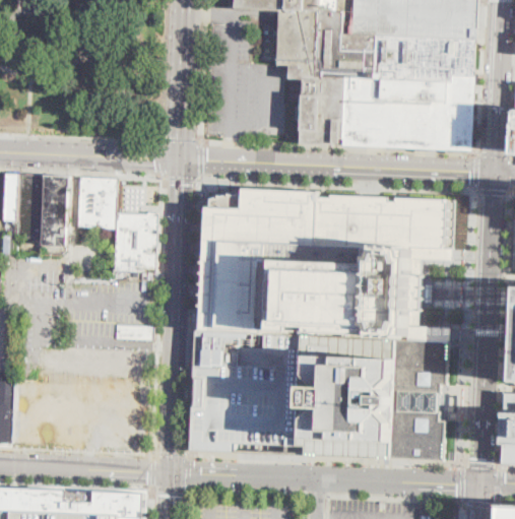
[(231,0),(341,0),(341,11),(340,35),(351,35),(376,36),(374,78),(343,77),(300,76),(285,75),(285,64),(274,64),(275,9),(231,7),(231,0)]
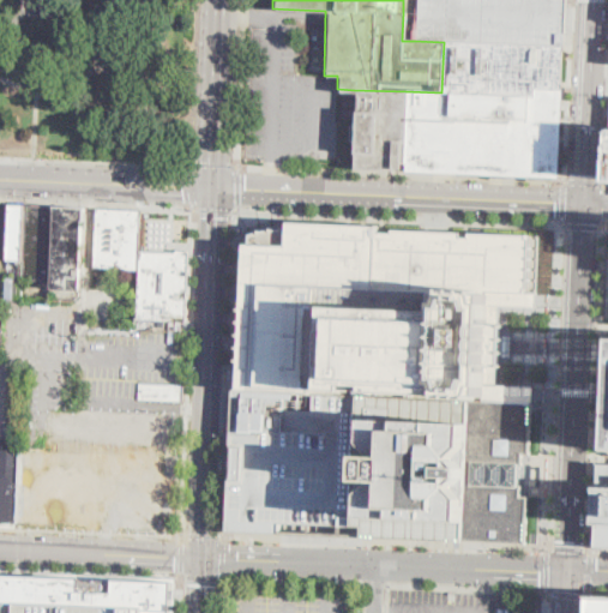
[(560,0),(559,46),(444,42),(415,41),(416,0),(560,0)]
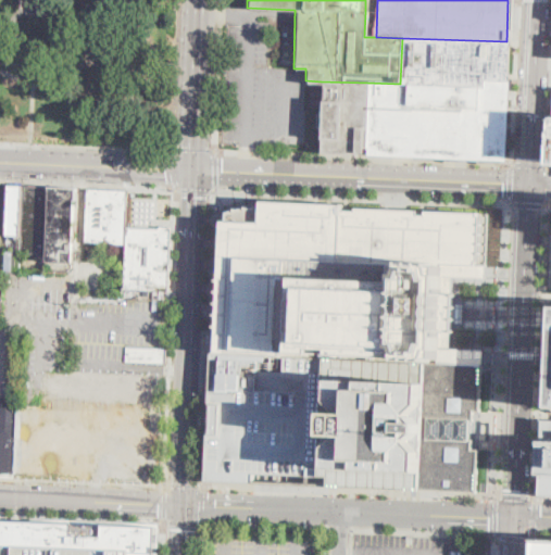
[(504,88),(400,84),(402,38),(506,41),(504,88)]
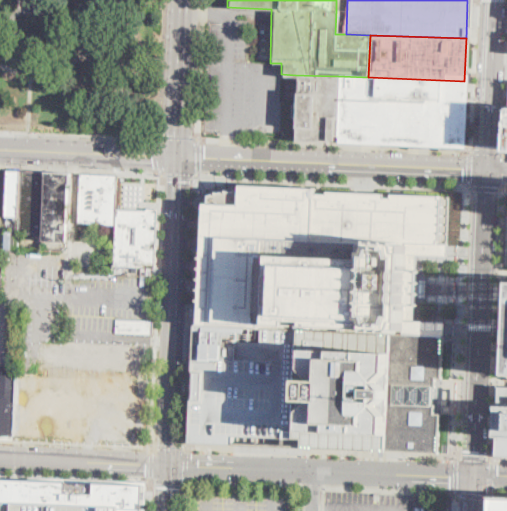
[(338,76),(336,143),(293,142),(295,75),(338,76)]
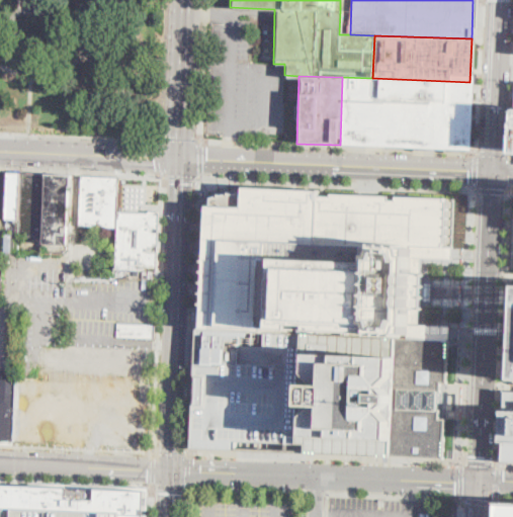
[(467,149),(340,145),(342,77),(372,78),(469,82),(467,149)]
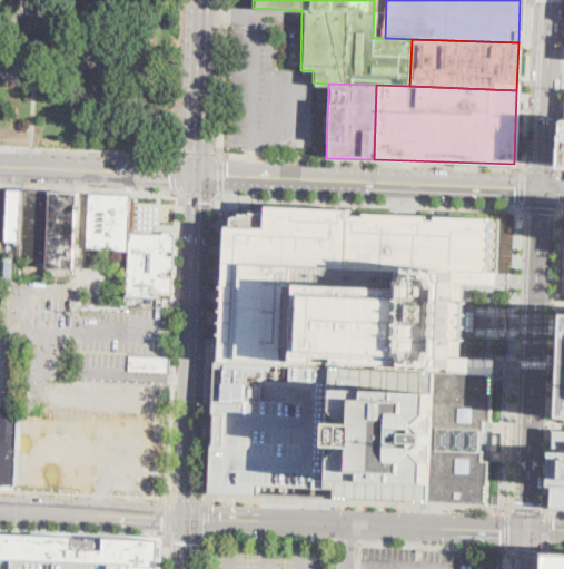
[(5,190),(19,192),(17,245),(2,244),(5,190)]
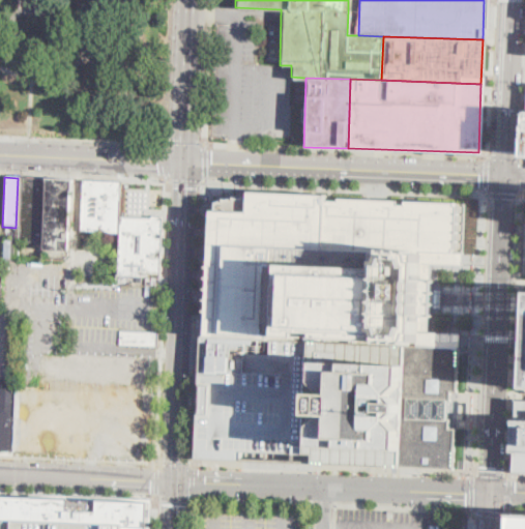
[(16,244),(16,228),(18,178),(44,179),(41,245),(16,244)]
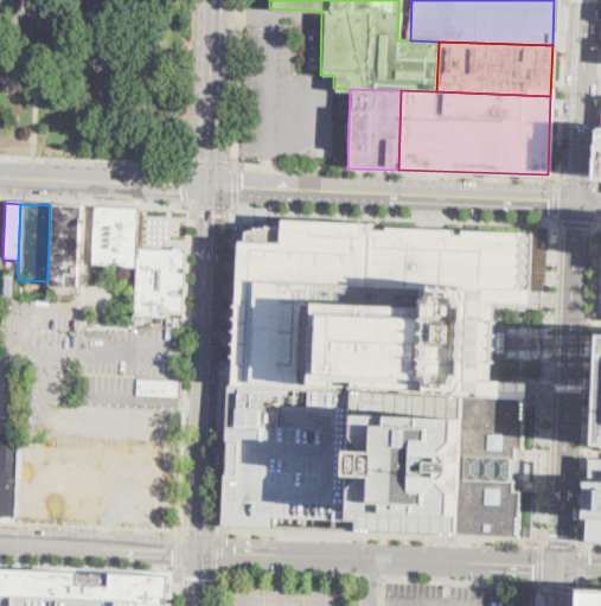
[(50,205),(78,206),(74,292),(66,300),(46,299),(48,281),(50,205)]
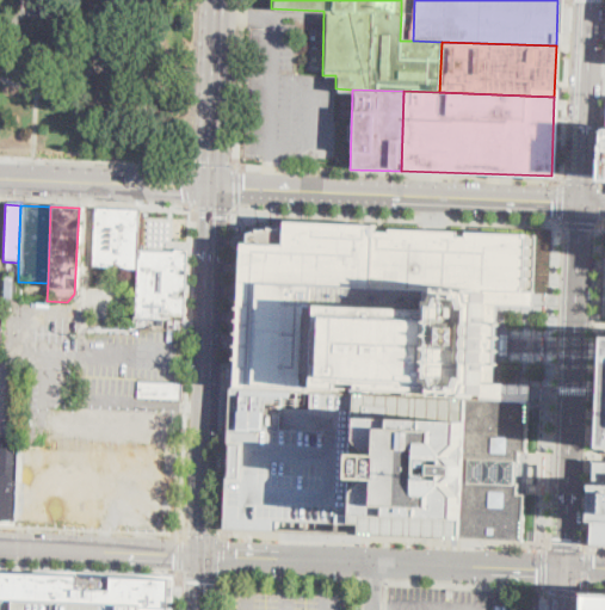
[(91,209),(136,210),(135,252),(134,270),(88,269),(91,209)]
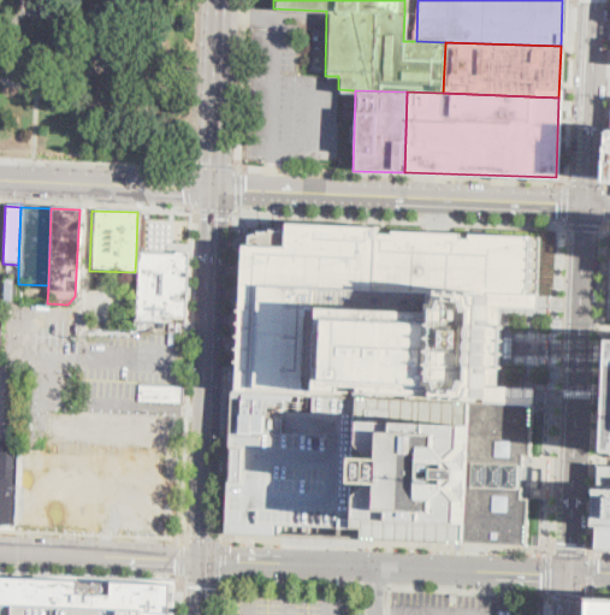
[(232,394),(238,238),(243,238),(243,231),(289,232),(289,225),(373,228),(373,234),(394,234),(394,231),(457,232),(457,238),(469,238),(469,235),(536,236),(533,307),(497,306),(495,366),(493,366),(492,385),(531,386),(531,406),(529,406),(232,394)]
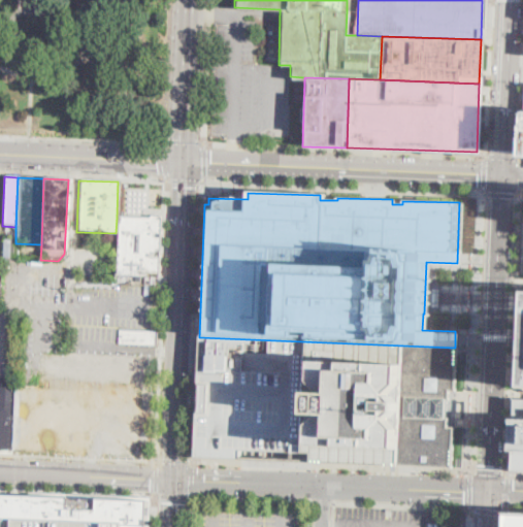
[(117,218),(146,219),(150,217),(157,217),(159,219),(156,277),(113,275),(116,233),(117,218)]
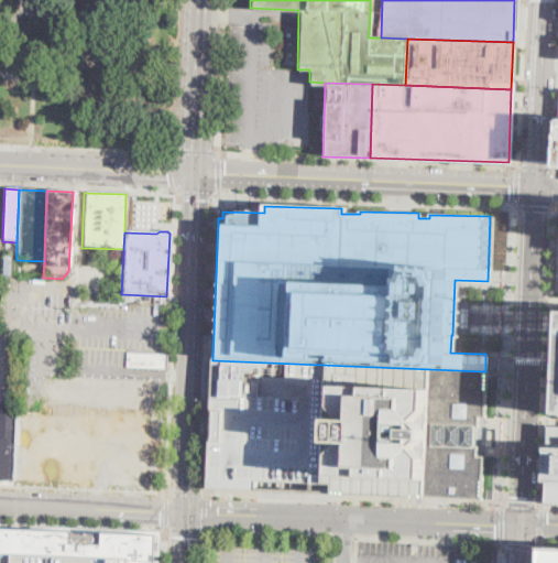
[(164,355),(164,370),(122,369),(123,354),(164,355)]
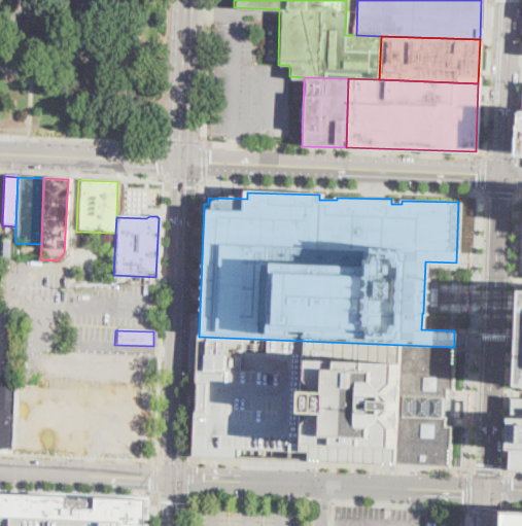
[(451,379),(451,390),(450,390),(445,390),(444,399),(442,399),(441,417),(444,418),(443,427),(449,428),(447,467),(393,464),(393,468),(308,464),(308,459),(309,454),(286,453),(238,451),(237,452),(237,459),(193,457),(197,337),(199,337),(453,347),(452,349),(451,379)]
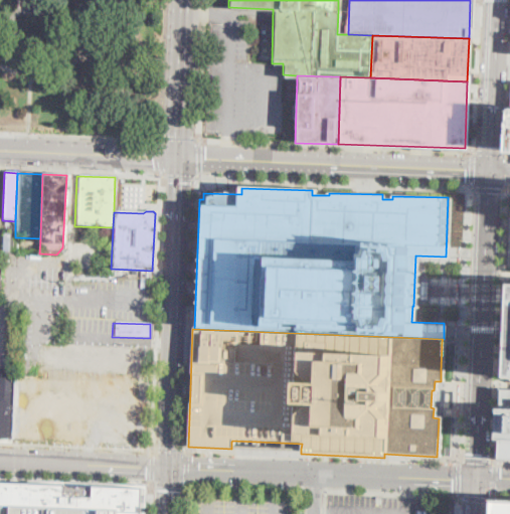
[(0,373),(12,374),(10,439),(0,438),(0,373)]
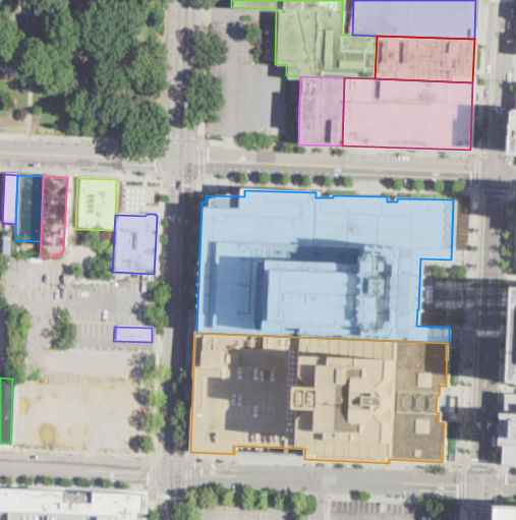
[(515,464),(500,464),(501,443),(504,395),(515,395),(515,464)]
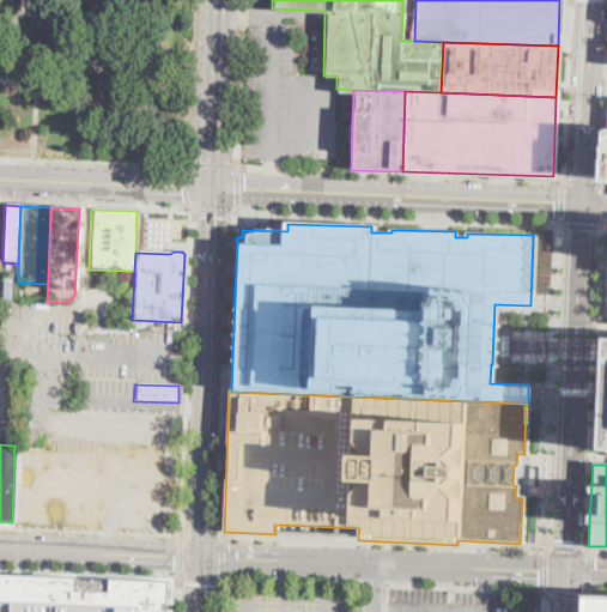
[(168,611),(170,582),(0,574),(0,601),(140,607),(139,611),(168,611)]
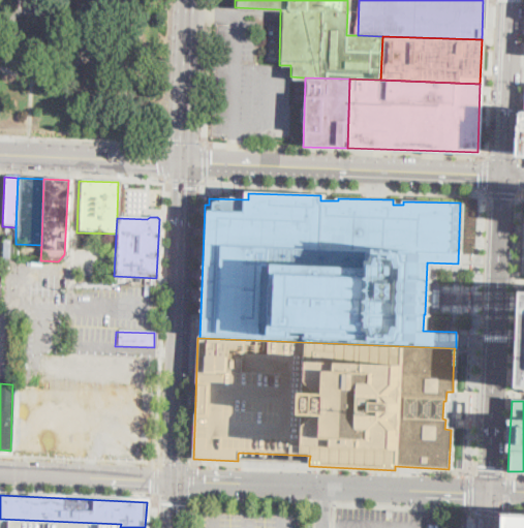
[(505,527),(506,515),(523,515),(523,527),(505,527)]
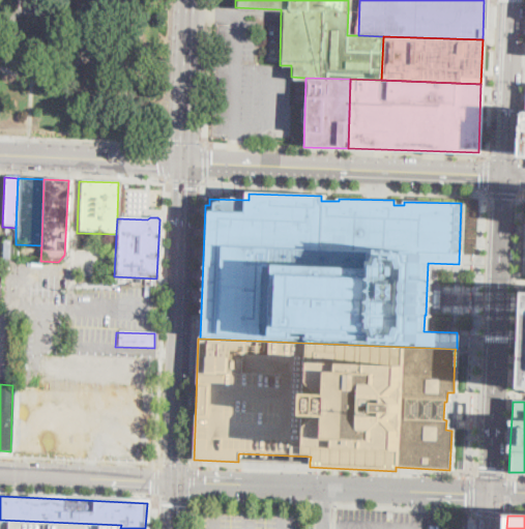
[(120,528),(121,525),(0,520),(0,528),(120,528)]
